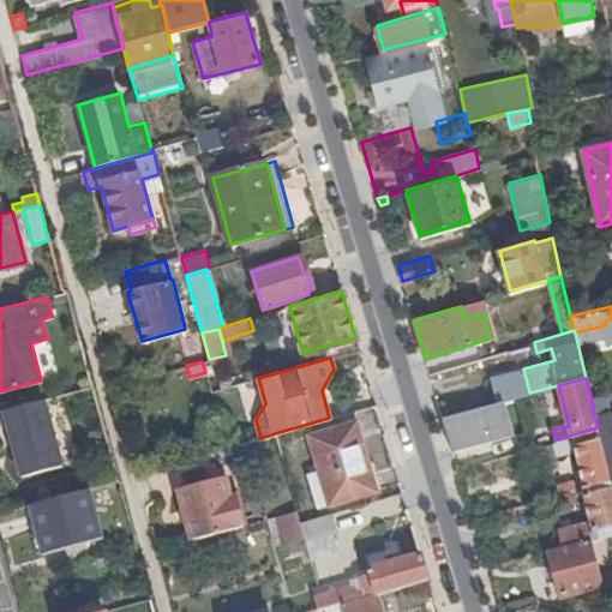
[(504,400),(516,396),(525,394),(521,384),(493,391),(497,402),(504,400)]
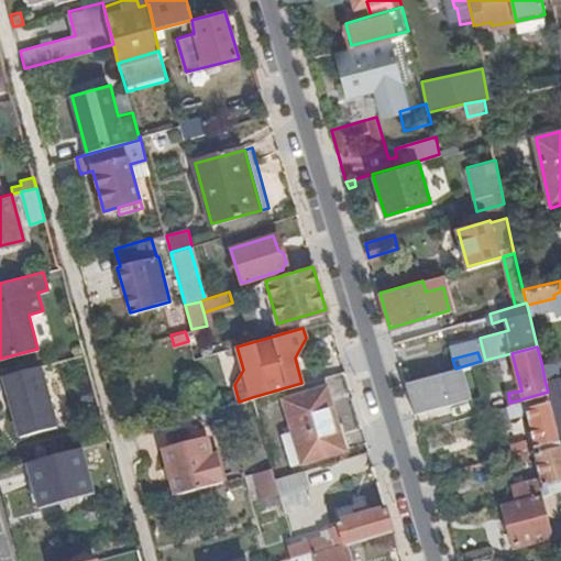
[(560,358),(541,362),(545,380),(549,378),(560,375),(560,358)]
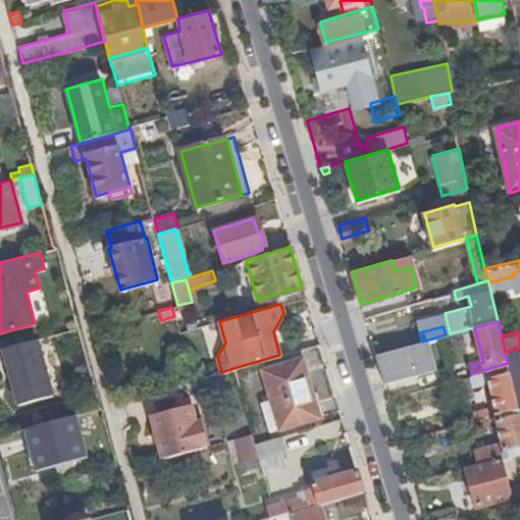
[(52,395),(37,339),(2,348),(17,405),(52,395)]
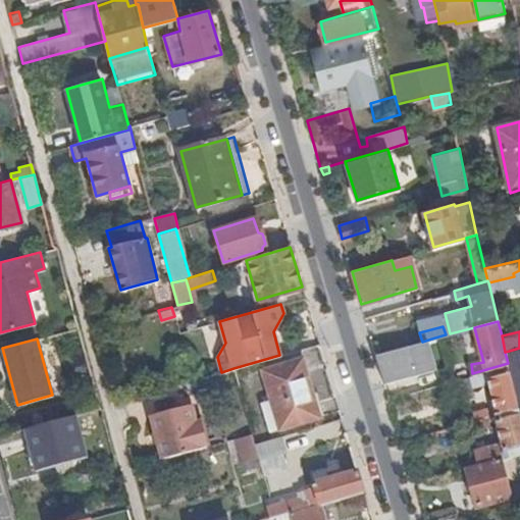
[(376,355),(383,382),(436,368),(428,340),(422,342),(376,355)]
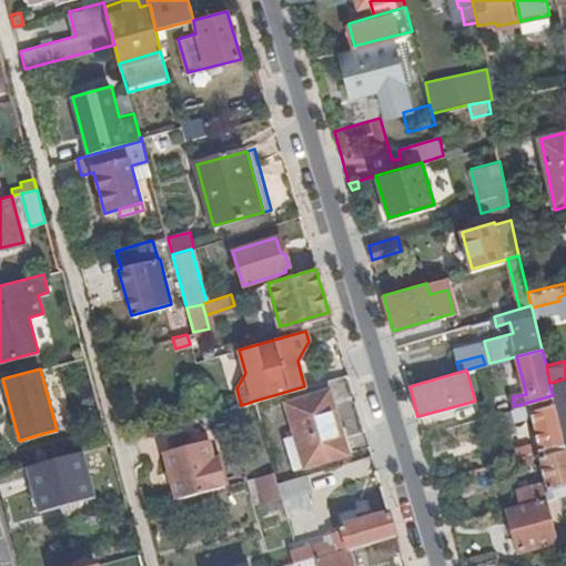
[(565,438),(565,378),(554,382),(565,438)]
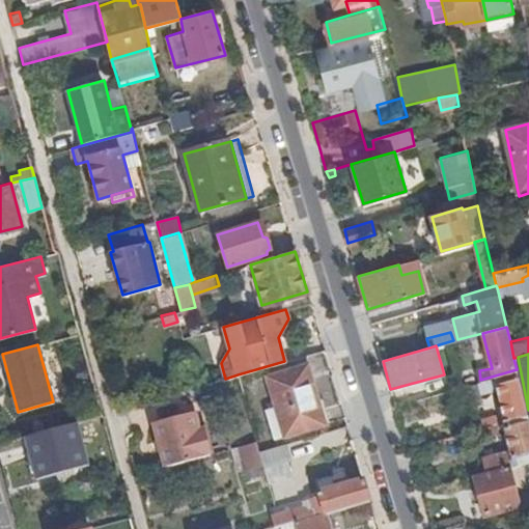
[(301,365),(265,376),(280,435),(323,422),(316,396),(310,398),(301,365)]
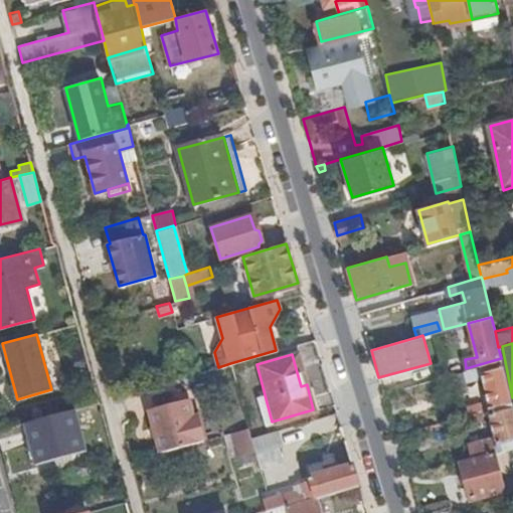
[(501,358),(466,368),(465,369),(466,378),(482,375),(488,401),(480,403),(479,401),(467,405),(468,412),(481,409),(488,407),(511,400),(501,358)]
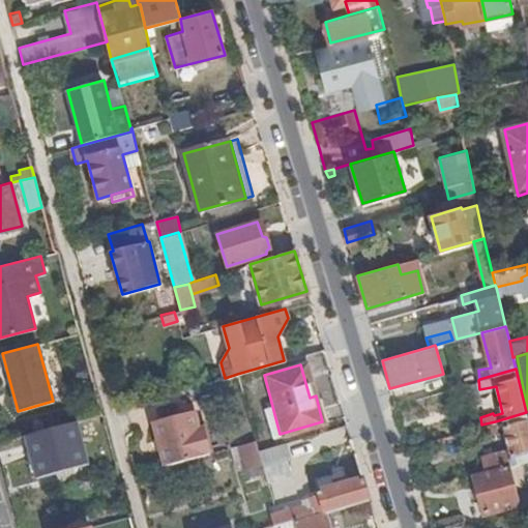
[(154,420),(166,464),(203,455),(192,410),(154,420)]
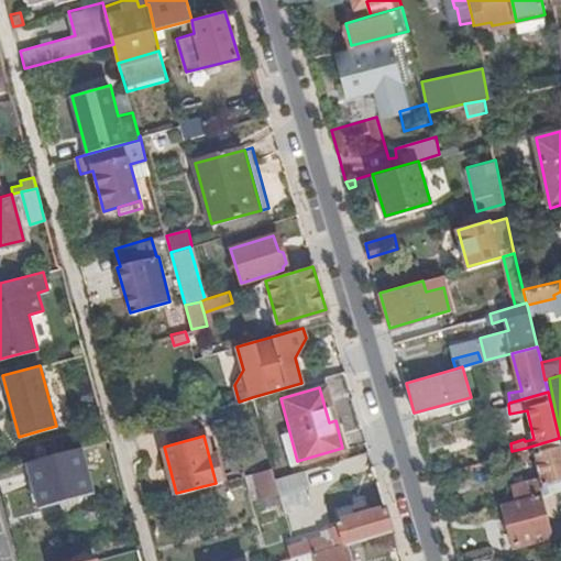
[(560,487),(560,448),(559,438),(534,446),(541,476),(513,485),(516,499),(539,494),(553,490),(560,487)]
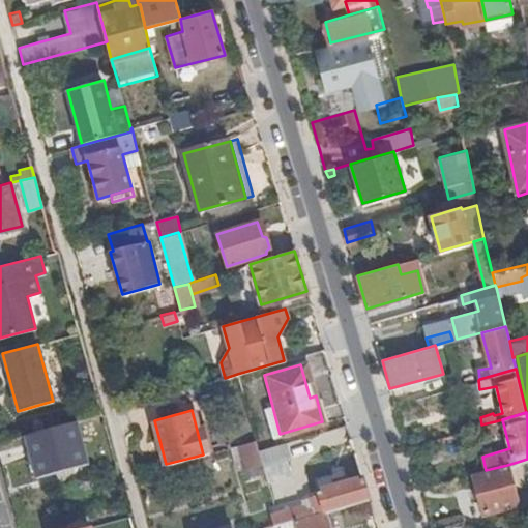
[(98,423),(96,415),(79,419),(81,426),(88,423),(88,426),(98,423)]
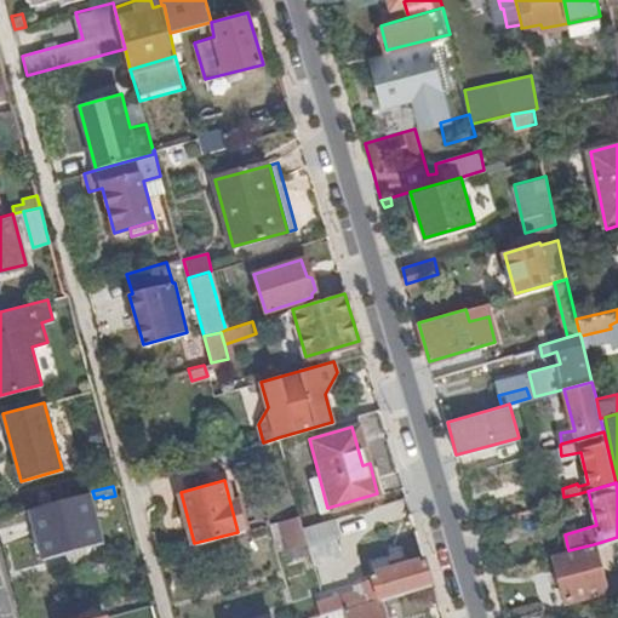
[(101,541),(86,493),(29,508),(43,556),(101,541)]
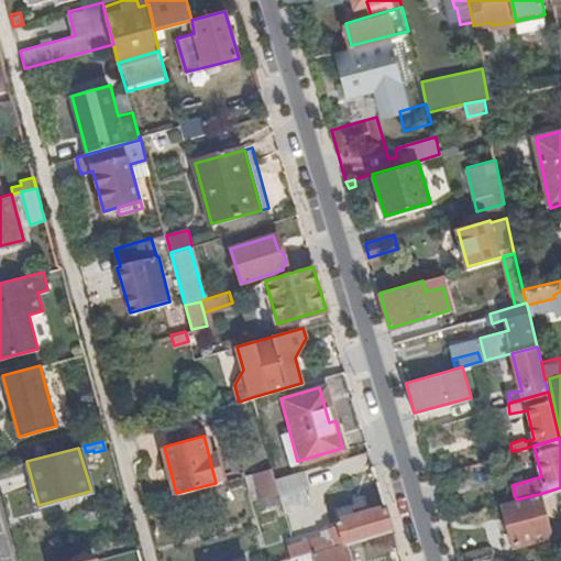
[(526,452),(526,448),(512,451),(503,454),(504,460),(509,462),(524,458),(526,452)]
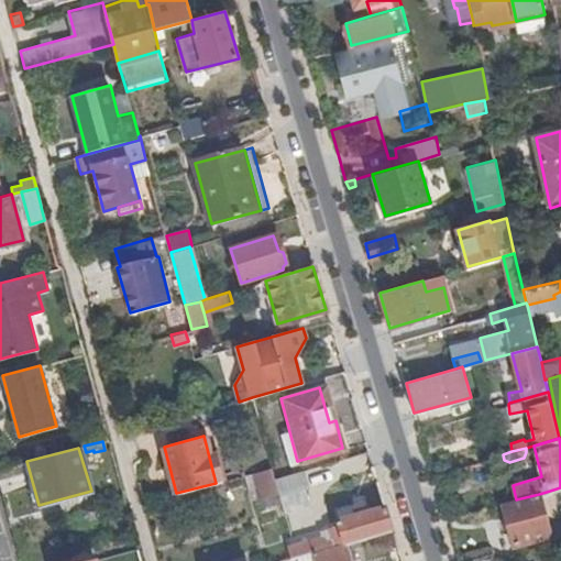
[(273,477),(271,468),(245,474),(250,486),(256,485),(260,497),(262,496),(277,493),(273,477)]
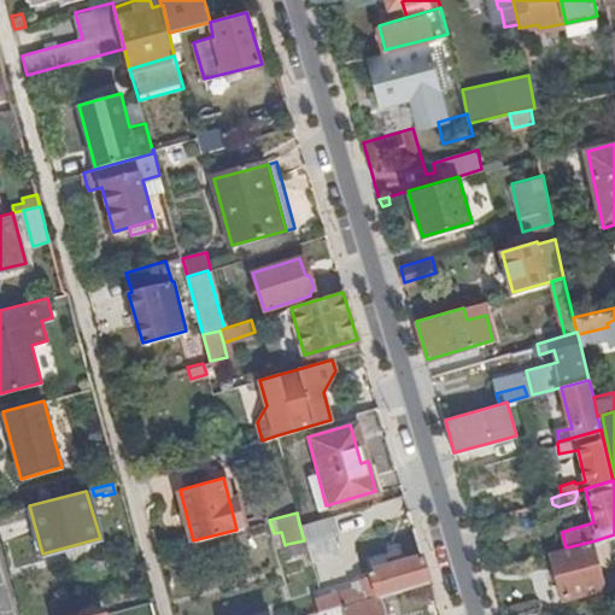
[(338,539),(332,515),(299,523),(304,540),(306,548),(338,539)]
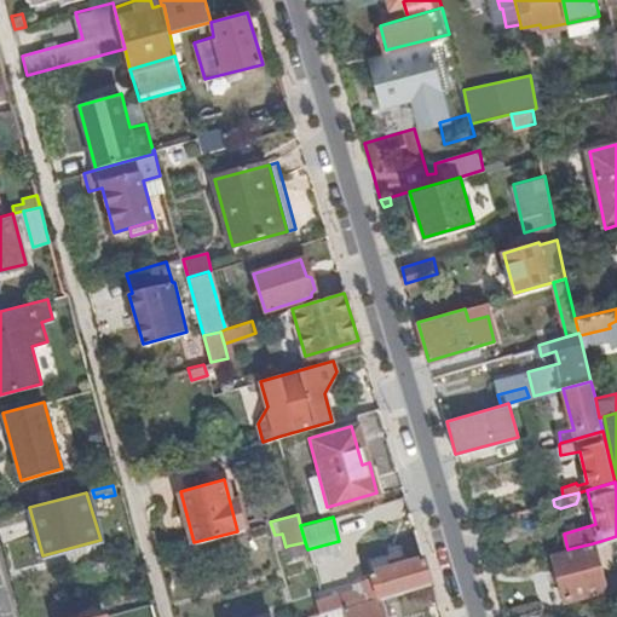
[(342,552),(339,541),(307,549),(307,551),(311,560),(342,552)]
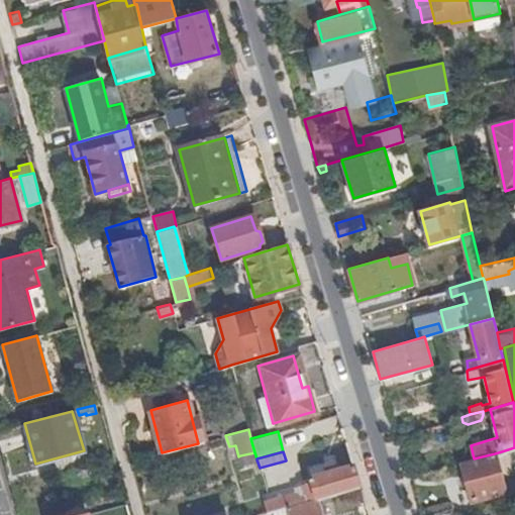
[(256,458),(254,452),(240,455),(242,464),(256,459),(256,458)]
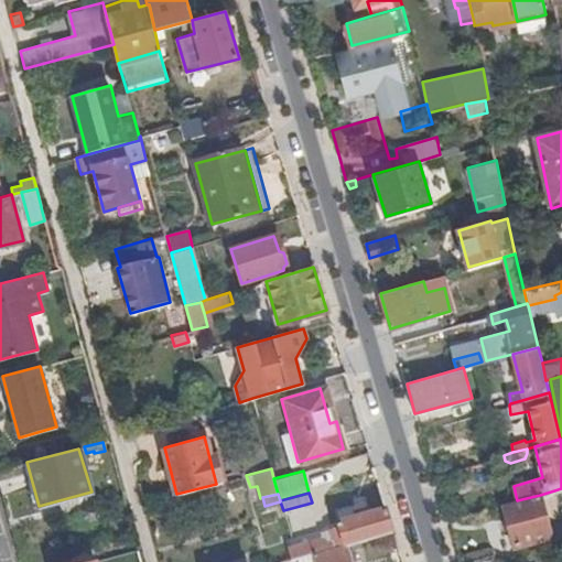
[(540,495),(517,500),(504,505),(515,546),(550,537),(547,523),(552,521),(551,516),(544,517),(540,495)]
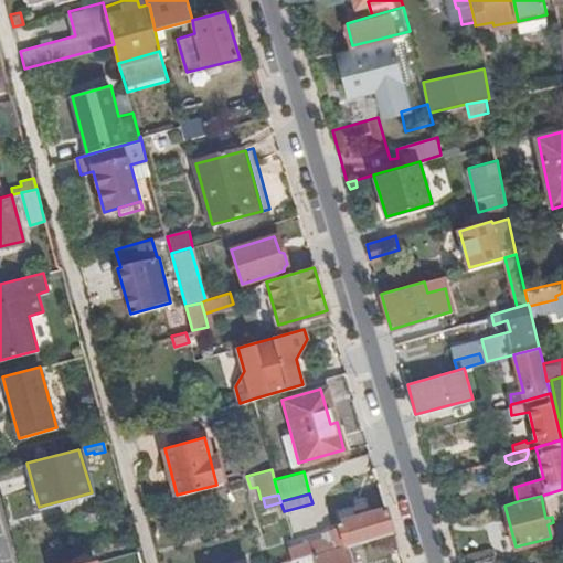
[(92,506),(86,507),(84,513),(85,518),(89,520),(94,519),(98,513),(97,510),(92,506)]
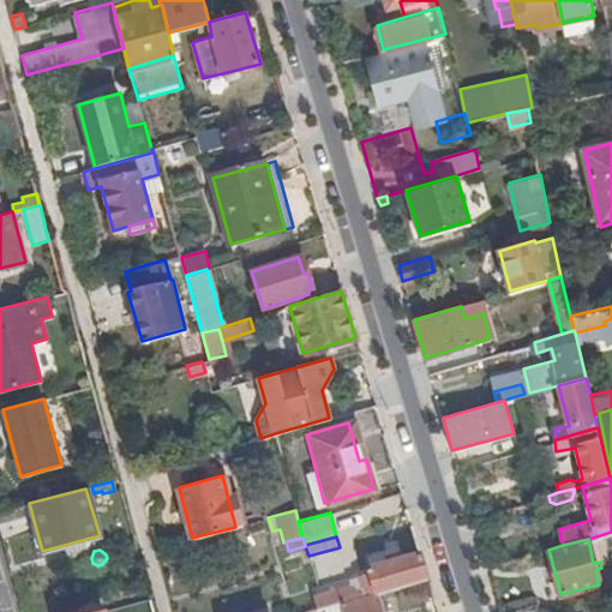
[(426,579),(419,551),(371,564),(372,573),(360,575),(364,591),(359,592),(357,588),(351,586),(318,594),(323,607),(340,603),(377,592),(426,579)]
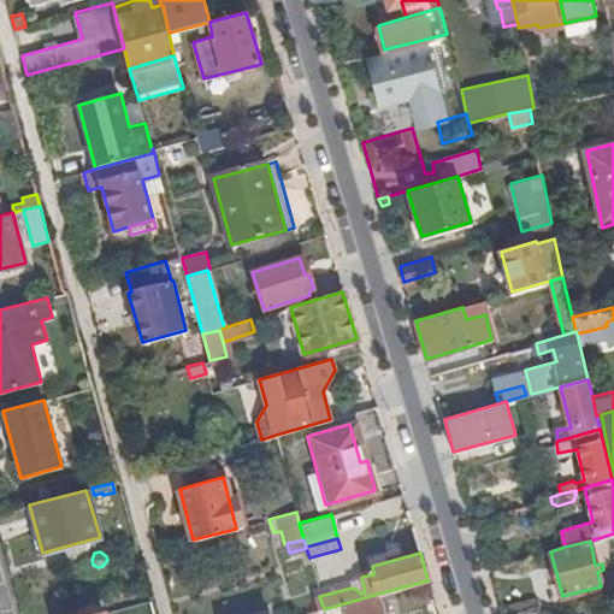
[(383,613),(378,594),(341,604),(343,613),(383,613)]
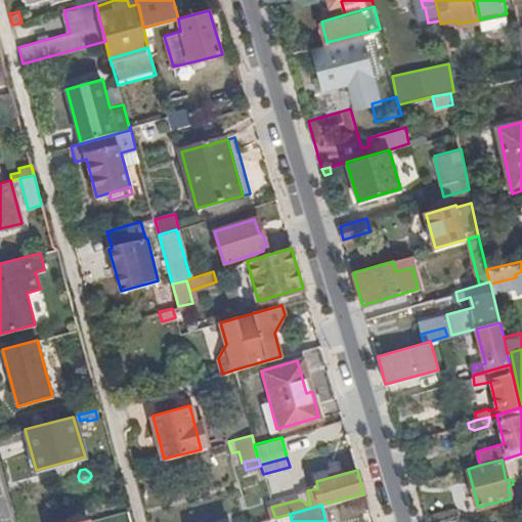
[(457,507),(424,516),(426,521),(455,521),(460,521),(457,507)]
